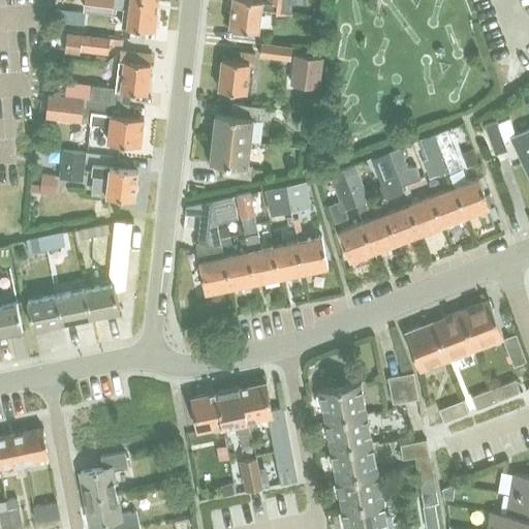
[(85,0),(85,8),(116,12),(117,7),(124,8),(122,27),(155,31),(157,0),(85,0)]
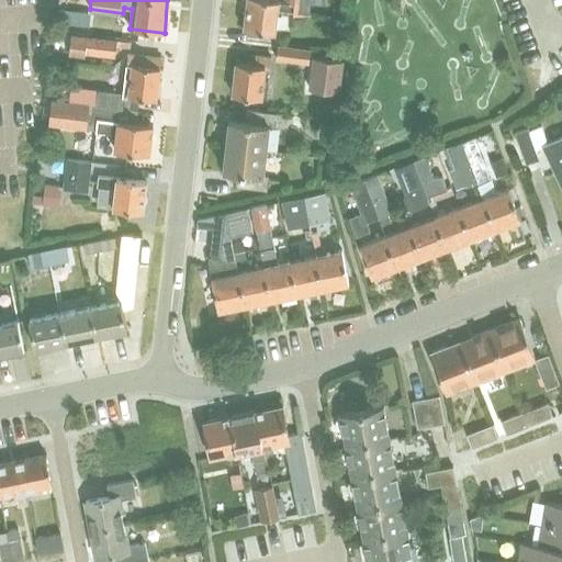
[(324,2),(324,0),(247,0),(246,10),(243,9),(242,22),(244,22),(244,25),(276,30),(278,9),(310,13),(312,1),(324,2)]
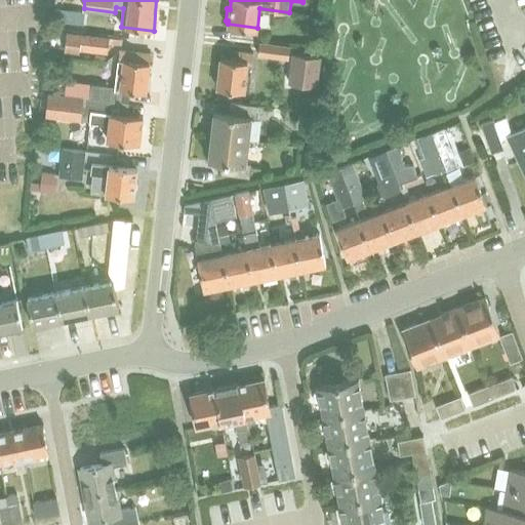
[(317,0),(316,16),(323,17),(325,0),(317,0)]
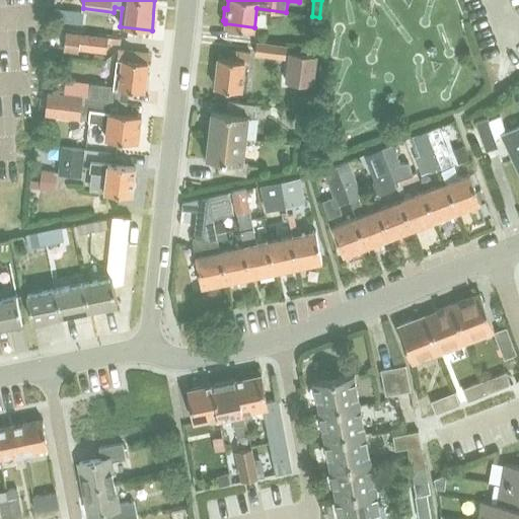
[(53,22),(67,23),(69,11),(55,9),(53,22)]
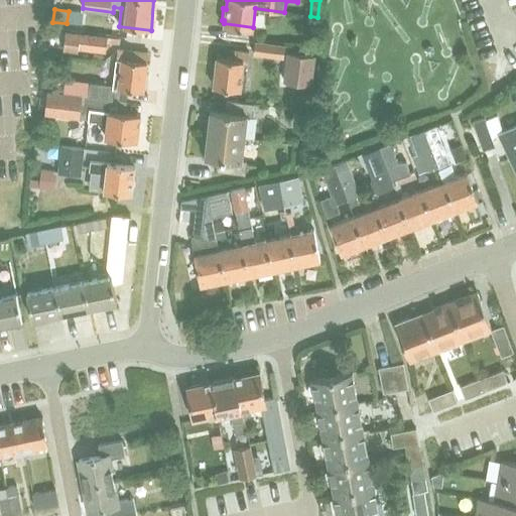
[(118,36),(65,30),(62,48),(77,50),(77,46),(105,50),(106,41),(118,42),(118,36)]
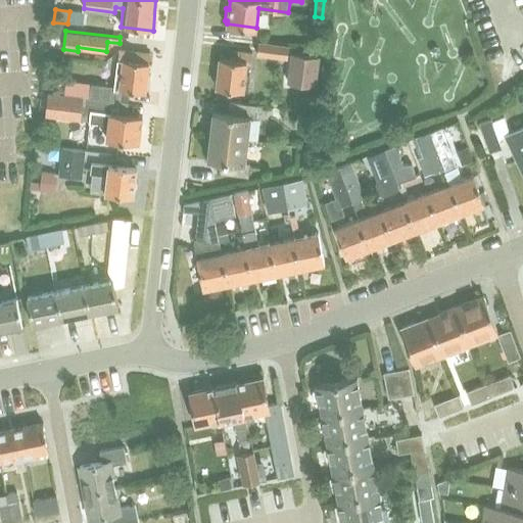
[(287,57),(289,44),(259,41),(257,54),(287,57)]
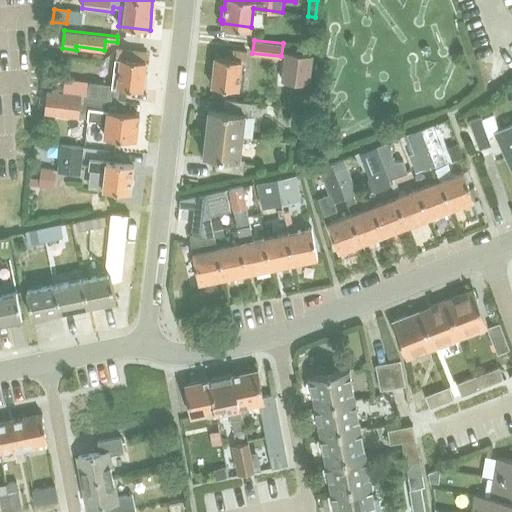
[(142,89),(147,52),(117,48),(113,85),(88,81),(87,95),(109,97),(125,99),(126,87),(142,89)]
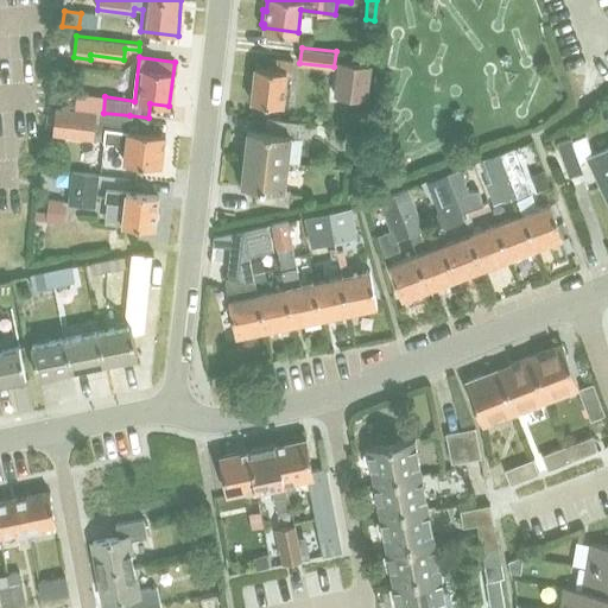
[(291,75),(292,63),(278,62),(277,73),(257,70),(252,102),(287,107),(290,86),(287,86),(289,75),(291,75)]
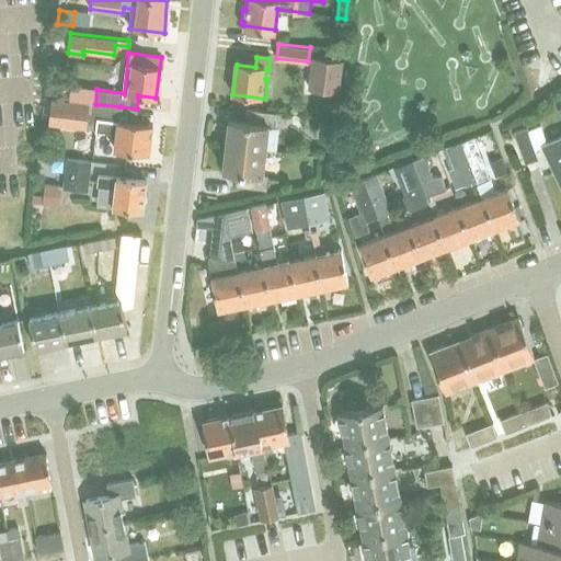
[(338,92),(342,61),(313,58),(309,89),(338,92)]
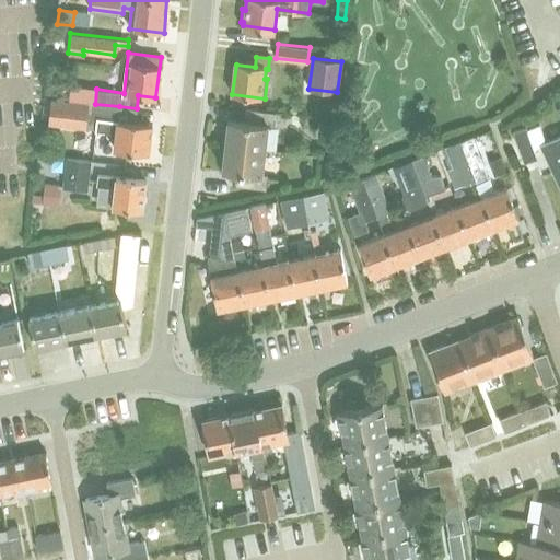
[(88,103),(53,98),(49,123),(85,127),(86,117),(88,103)]
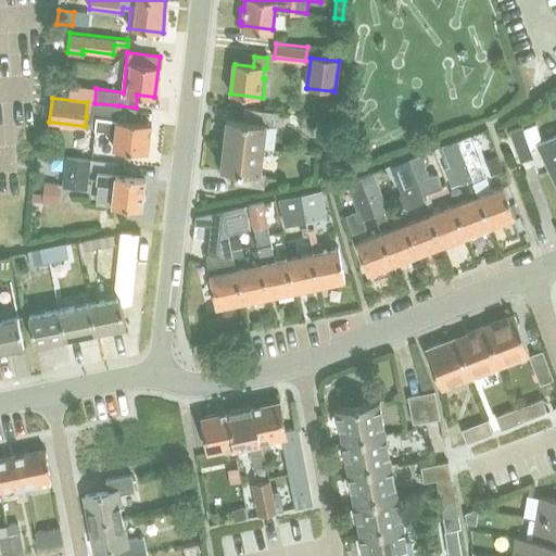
[(118,106),(88,102),(86,116),(96,117),(95,127),(115,129),(113,147),(148,150),(151,124),(116,119),(118,106)]
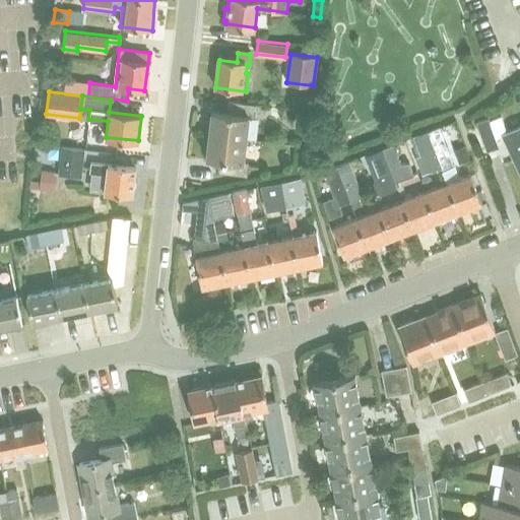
[(209,134),(209,136),(246,140),(246,138),(248,117),(253,118),(254,103),(228,100),(225,114),(211,113),(209,134)]
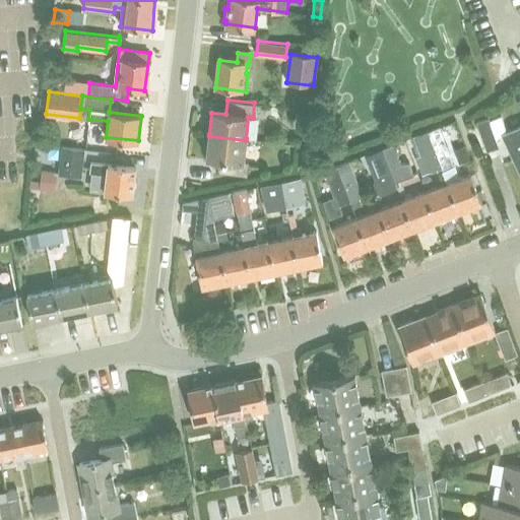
[(486,151),(498,147),(488,119),(476,123),(486,151)]
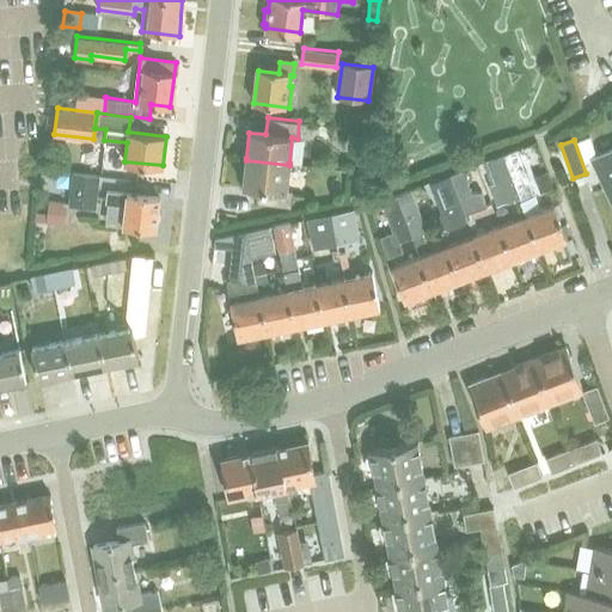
[(502,152),(518,194),(520,201),(548,191),(545,185),(540,188),(537,190),(520,146),(502,152)]
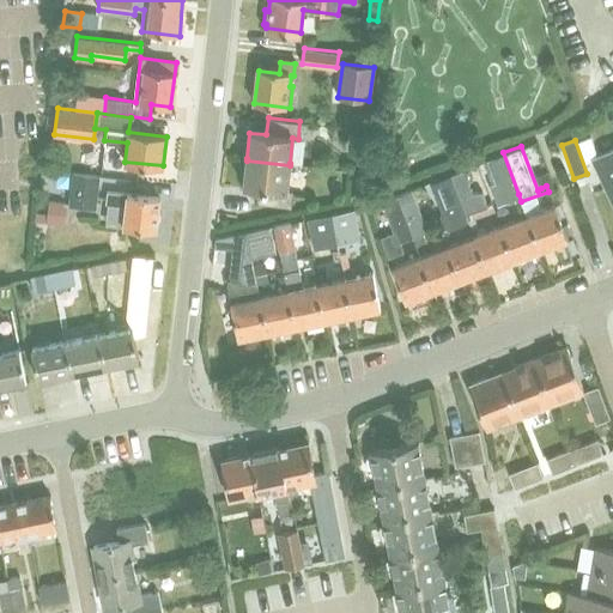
[(612,208),(612,151),(590,163),(612,208)]
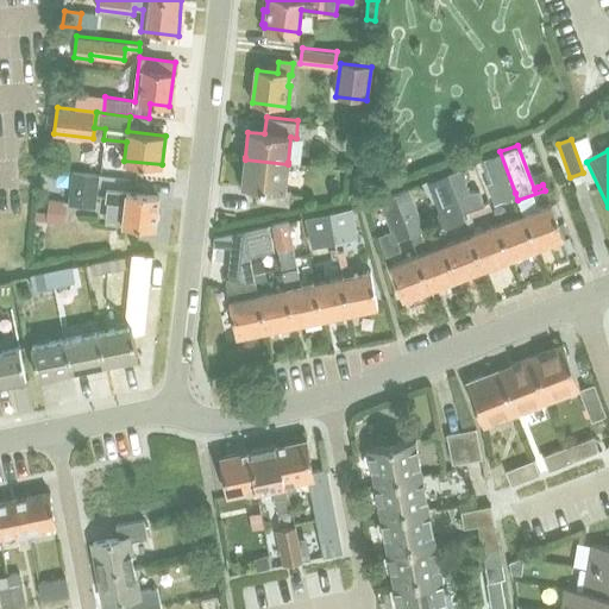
[(500,151),(483,158),(491,180),(485,182),(493,201),(515,193),(500,151)]
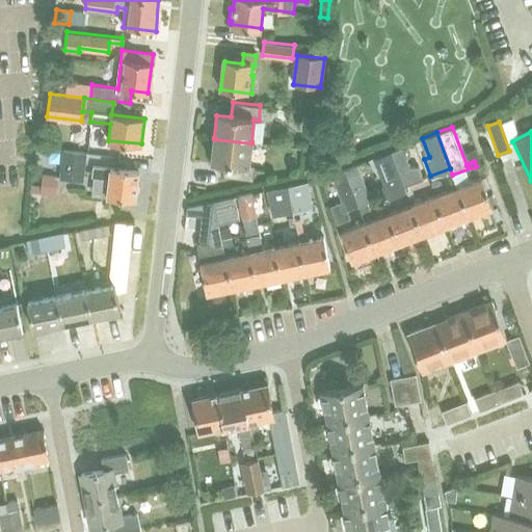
[(214,139),(211,163),(225,165),(224,178),(253,180),(255,166),(249,166),(251,143),(214,139)]
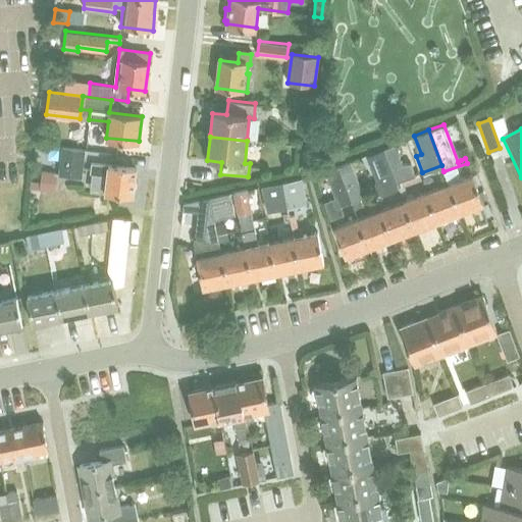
[(394,143),(381,148),(396,183),(414,175),(410,164),(402,164),(399,155),(400,154),(396,143),(394,143)]
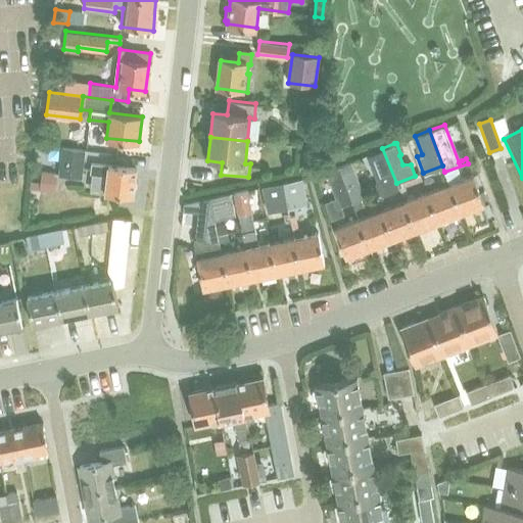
[(81,176),(84,149),(62,146),(59,174),(81,176)]
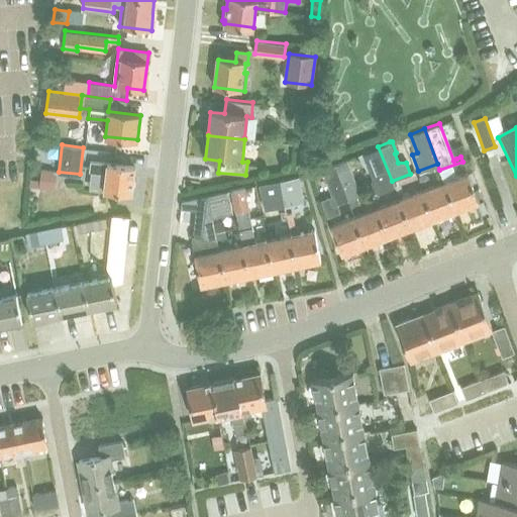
[(366,150),(381,190),(393,185),(392,181),(378,146),(366,150)]
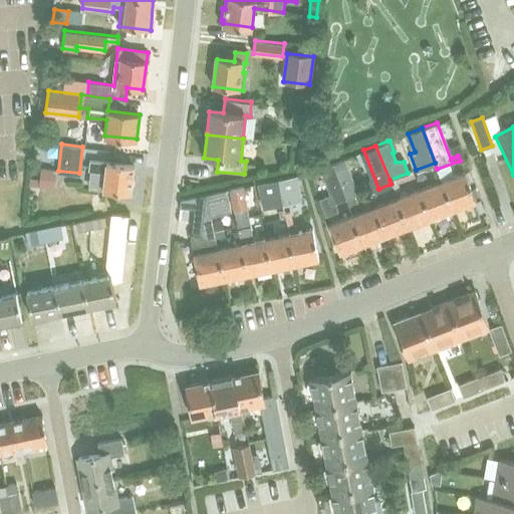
[(342,158),(331,163),(345,199),(347,205),(356,202),(353,193),(355,192),(342,158)]
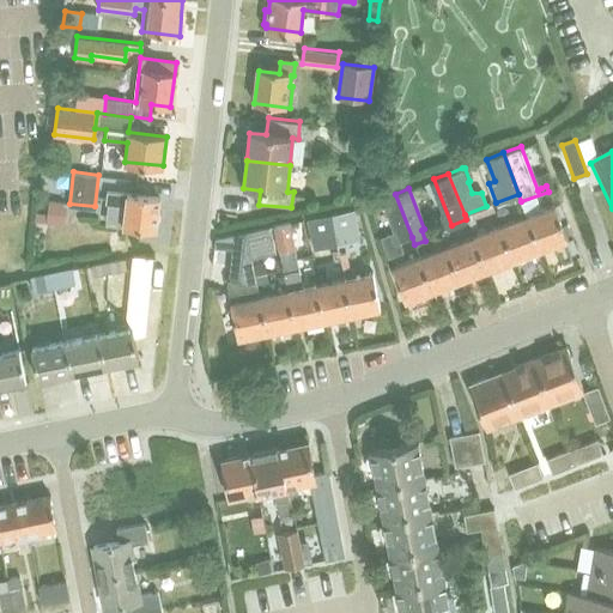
[(105,193),(104,205),(126,207),(122,229),(155,232),(159,199),(105,193)]
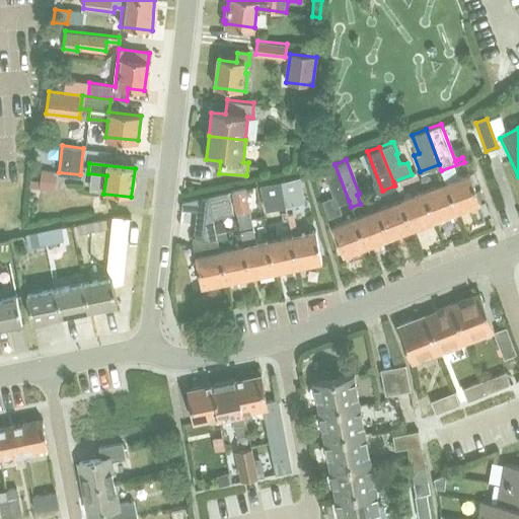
[(335,164),(322,168),(334,197),(321,201),(328,218),(342,213),(338,205),(349,201),(335,164)]
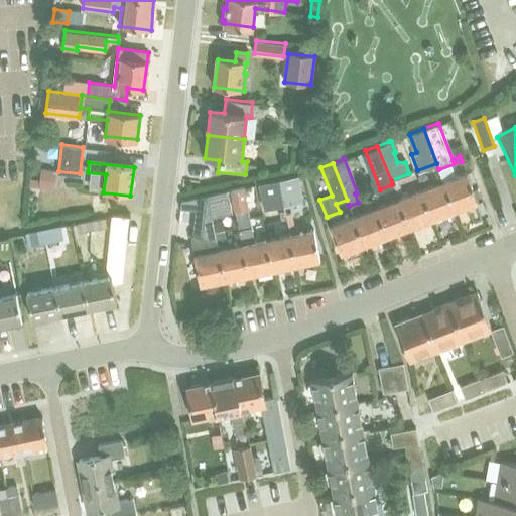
[(39,187),(54,188),(56,170),(41,169),(39,187)]
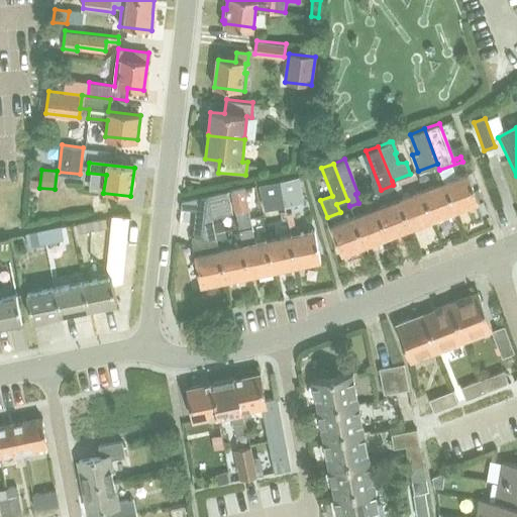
[(444,182),(455,212),(478,204),(467,174),(444,182)]
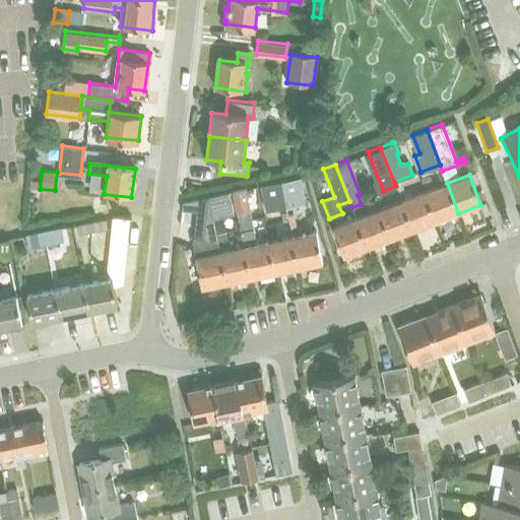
[(280,181),(285,205),(304,201),(300,177),(280,181)]
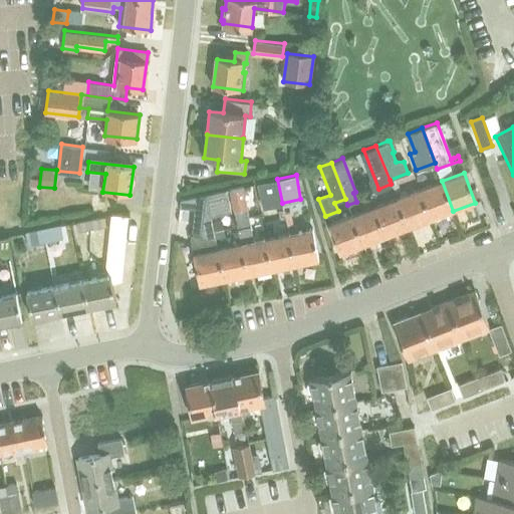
[(277,179),(258,183),(263,207),(282,203),(277,179)]
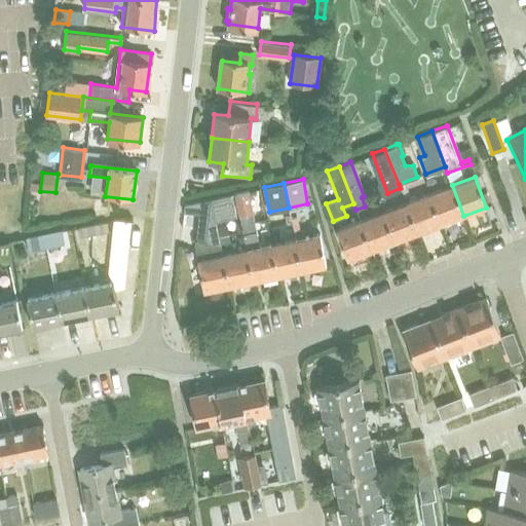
[(378,183),(373,185),(378,199),(384,197),(378,183)]
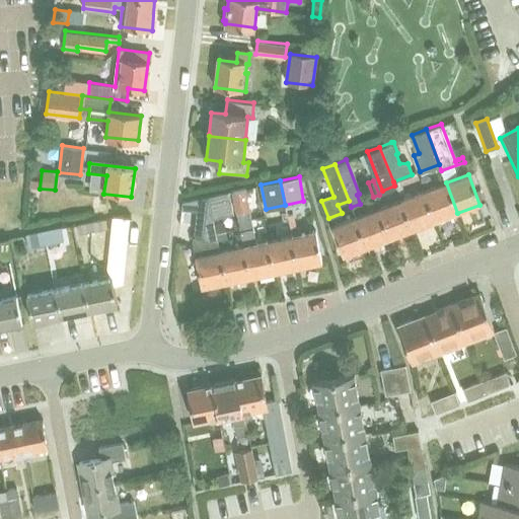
[(457,213),(446,182),(423,191),(434,221),(457,213)]
